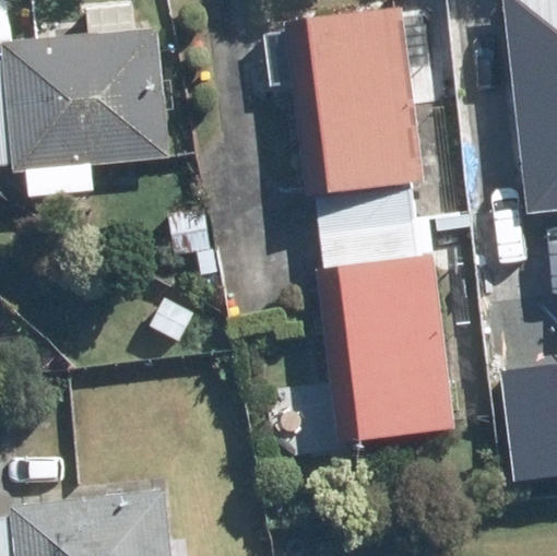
[(500,0),(526,214),(556,209),(556,0),(500,0)]
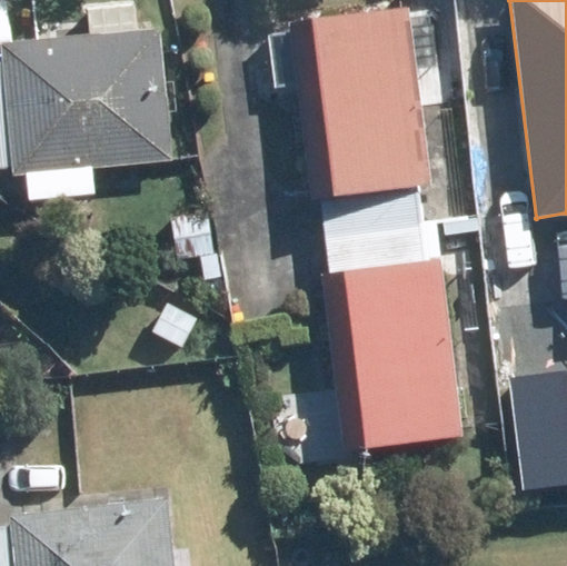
[(7,63),(0,63),(0,168),(11,167),(12,177),(170,161),(158,28),(137,29),(133,3),(87,7),(90,36),(5,43),(7,63)]
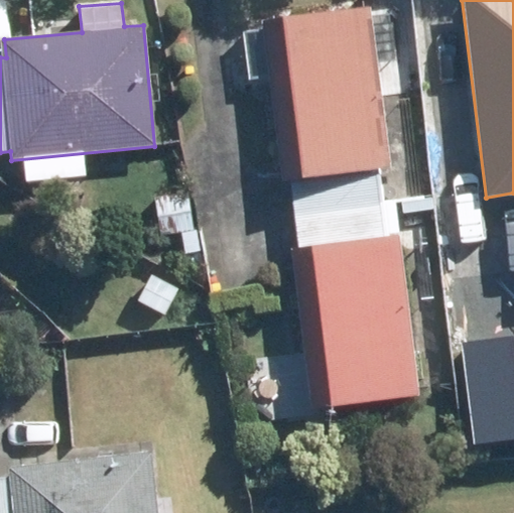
[(370,7),(261,18),(261,24),(241,27),(246,78),(271,76),(281,180),(293,180),(296,212),(381,205),(377,165),(386,164),(376,57),(397,55),(391,12),(371,14),(370,7)]
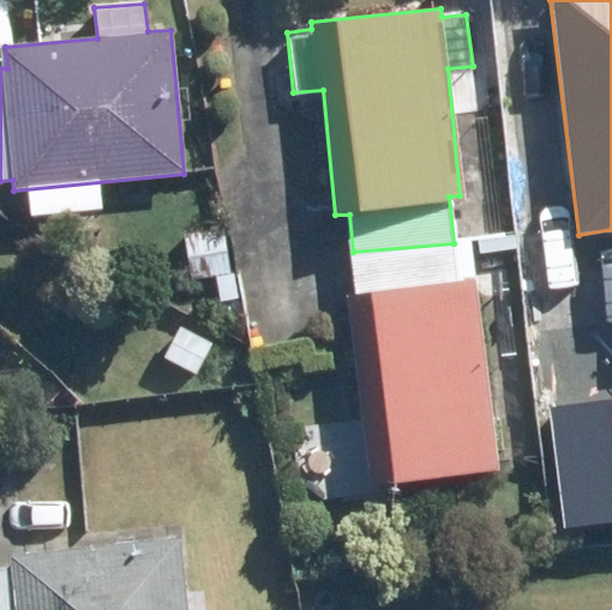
[(233,278),(228,228),(187,231),(192,283),(233,278)]
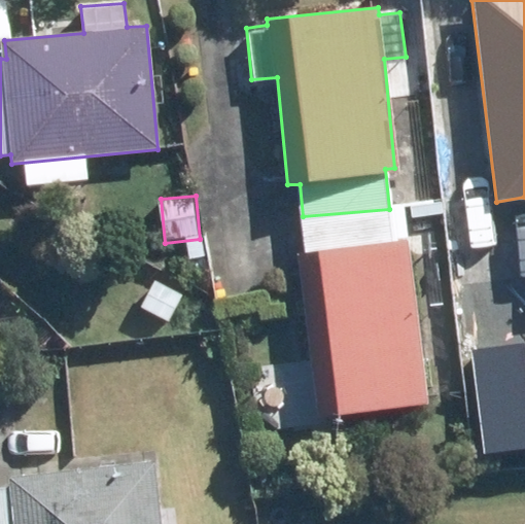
[(426,202),(401,204),(403,224),(427,222),(426,202)]
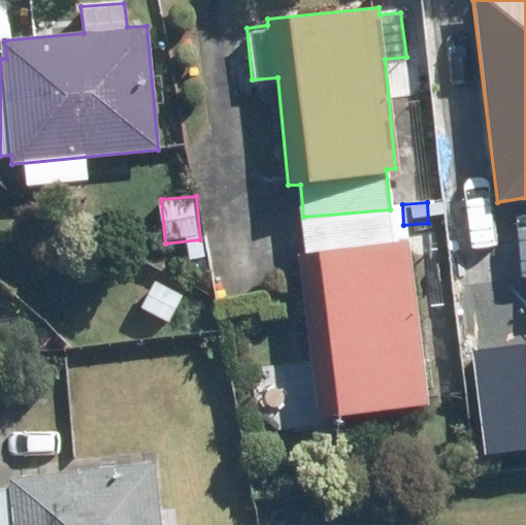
[(299,255),(315,420),(427,408),(408,238),(393,239),(390,209),(303,217),(306,254),(299,255)]
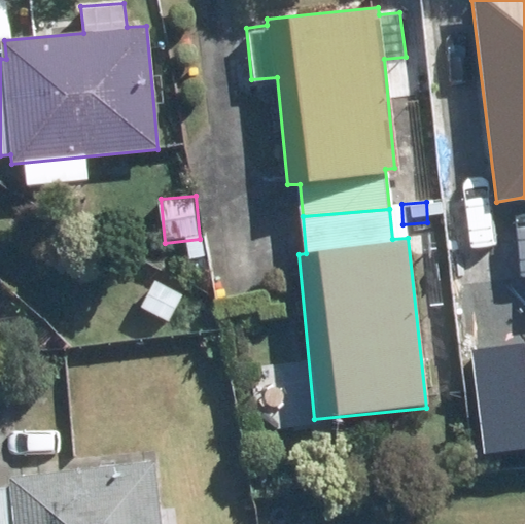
[(154,280),(140,306),(169,322),(182,294),(154,280)]
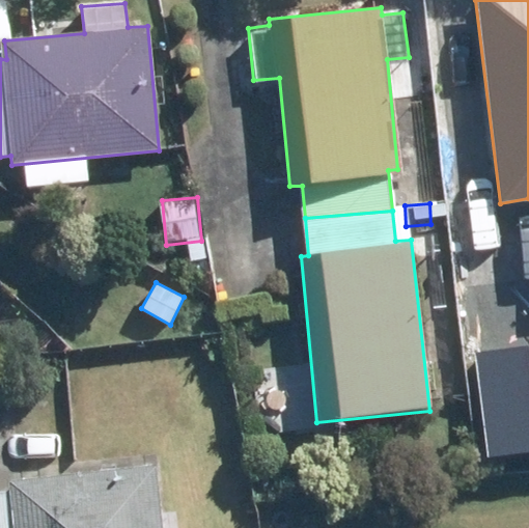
[(156,466),(7,481),(8,491),(0,491),(0,527),(175,527),(174,510),(160,511),(156,466)]
